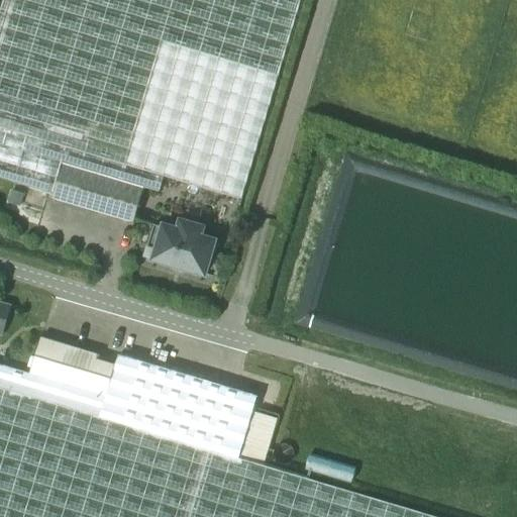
[(0,144),(65,165),(64,166),(145,191),(145,190),(159,194),(164,176),(241,199),(300,0),(2,0),(0,10),(0,144)]
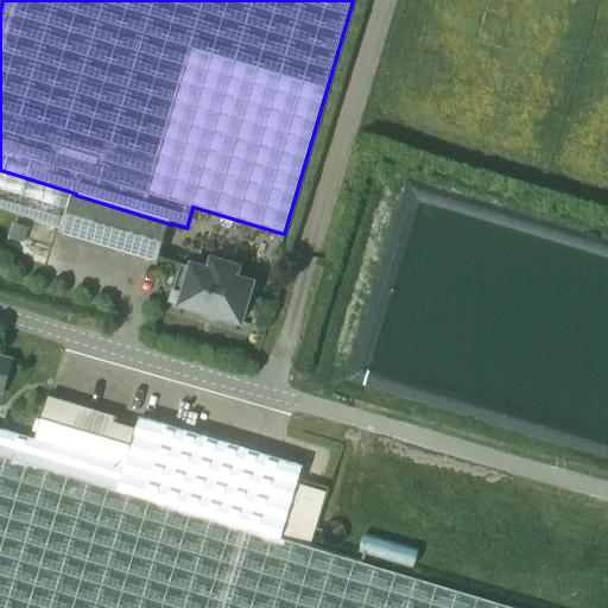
[(0,210),(64,230),(75,195),(76,194),(0,170),(0,210)]
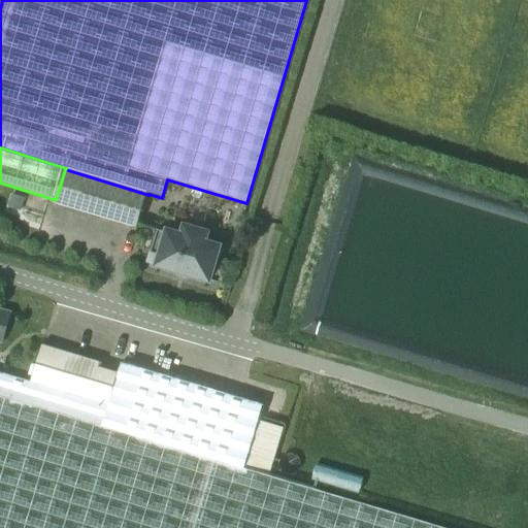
[(65,169),(56,200),(55,205),(137,230),(149,195),(65,169)]
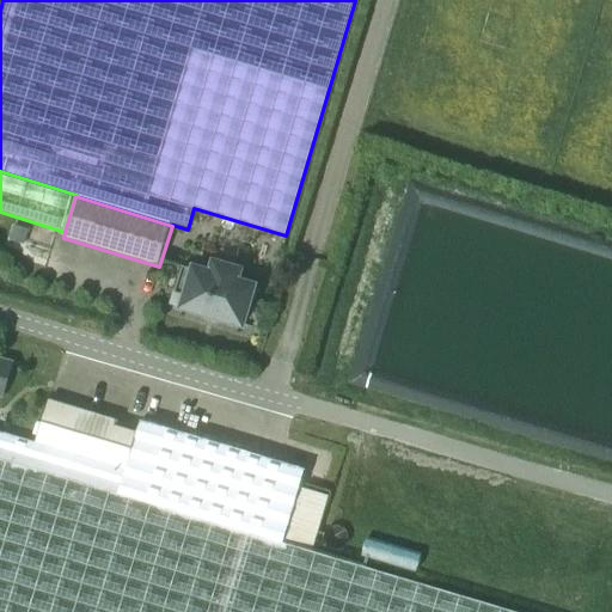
[(224,323),(243,329),(255,288),(237,283),(240,273),(214,265),(212,276),(194,270),(194,274),(183,270),(172,306),(183,310),(182,311),(201,316),(201,317),(203,317),(203,318),(220,323),(221,323),(224,323)]
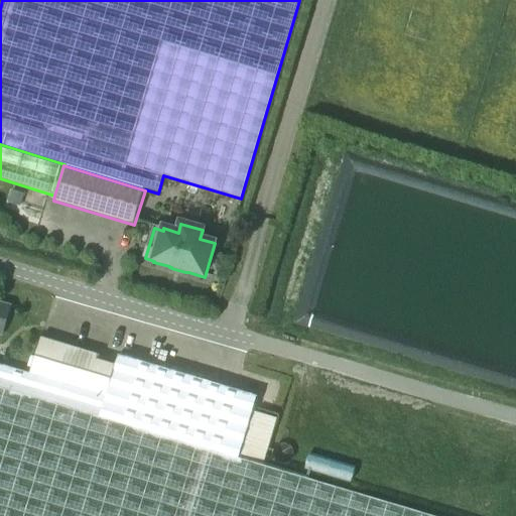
[(0,301),(0,335),(1,335),(10,304),(0,301)]
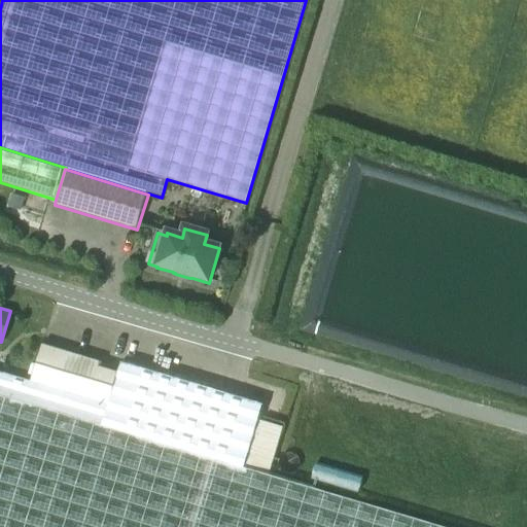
[(29,380),(110,405),(118,377),(97,371),(99,364),(39,348),(29,380)]
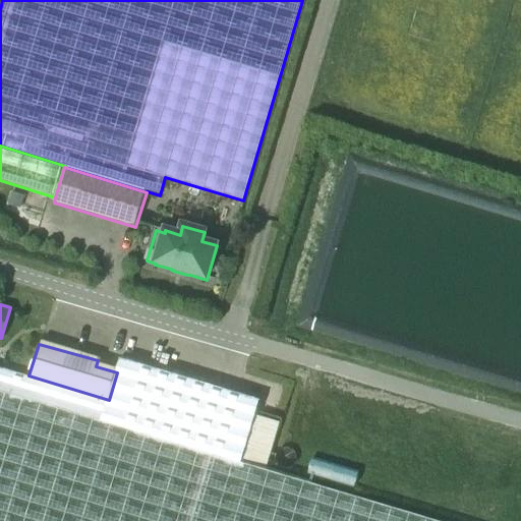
[(109,400),(103,423),(241,464),(259,402),(121,360),(117,372),(109,400)]
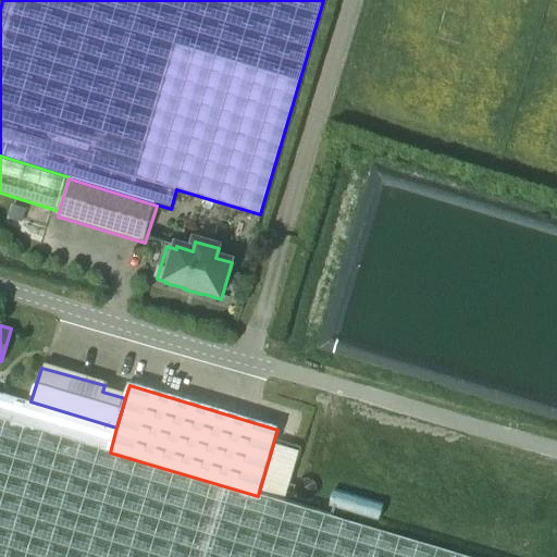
[(463,556),(258,496),(110,453),(116,428),(31,401),(0,392),(0,556),(463,556)]
